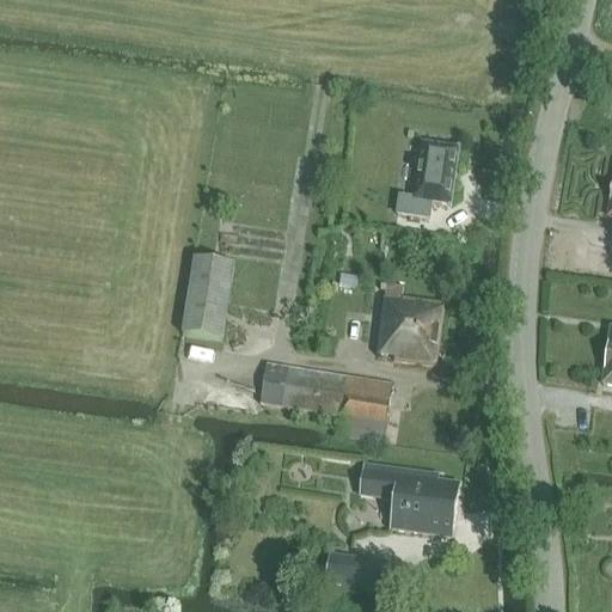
[(458,151),(424,145),(422,145),(414,200),(399,199),(397,216),(429,221),(432,204),(450,207),(450,208),(451,208),(460,150),(458,150),(458,151)]
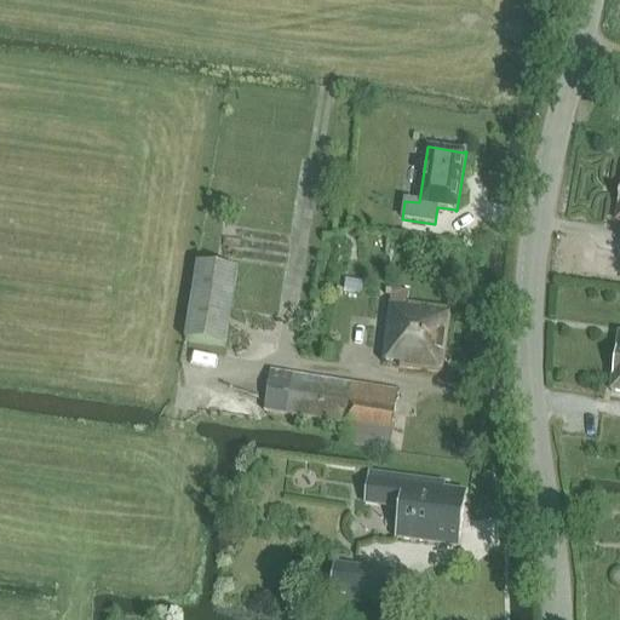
[(222,246),(259,247),(259,230),(222,229),(222,246)]
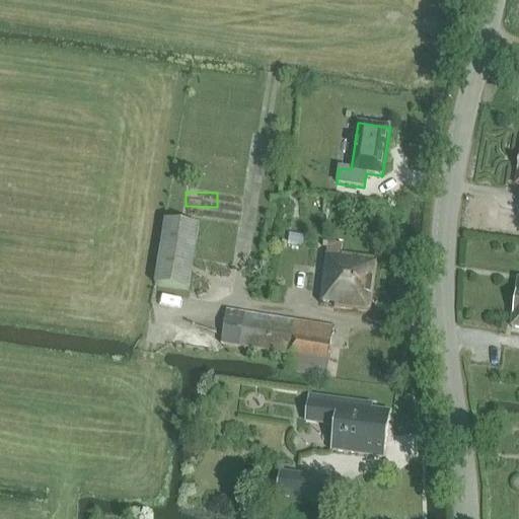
[(199,226),(166,221),(156,286),(188,291),(199,226)]
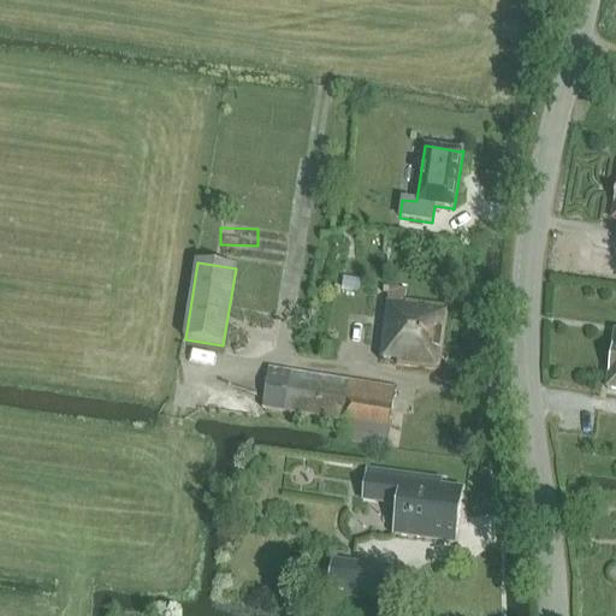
[(395,363),(437,369),(446,304),(388,296),(378,356),(396,359),(395,363)]
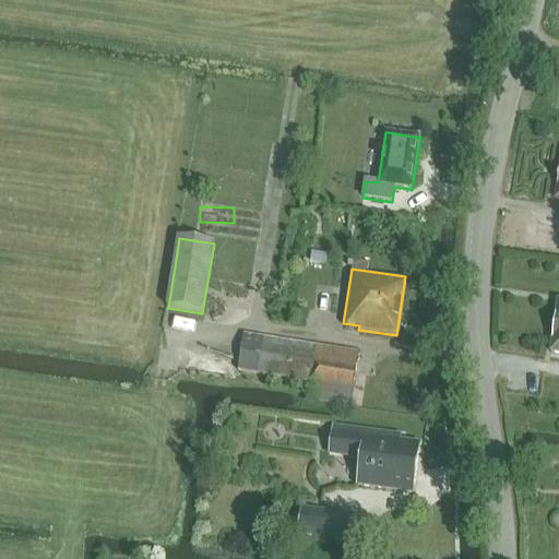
[(558,299),(557,299),(549,352),(558,353),(558,299)]
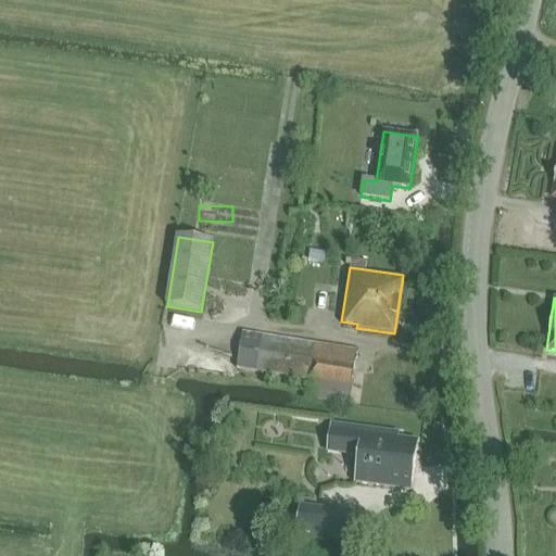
[(306,395),(346,402),(355,349),(241,330),(236,366),(310,377),(306,395)]
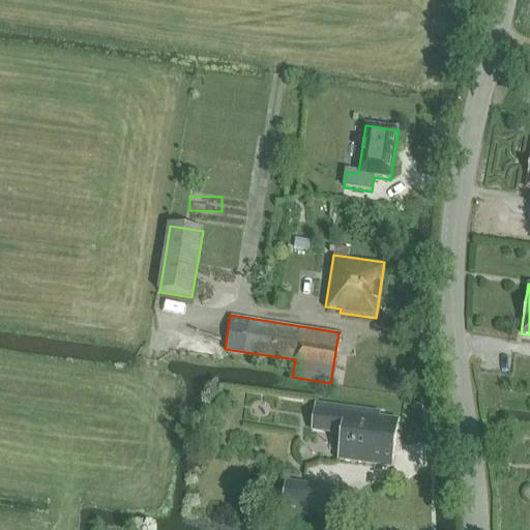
[(313,423),(342,427),(337,459),(391,466),(398,418),(378,416),(378,411),(315,403),(313,423)]
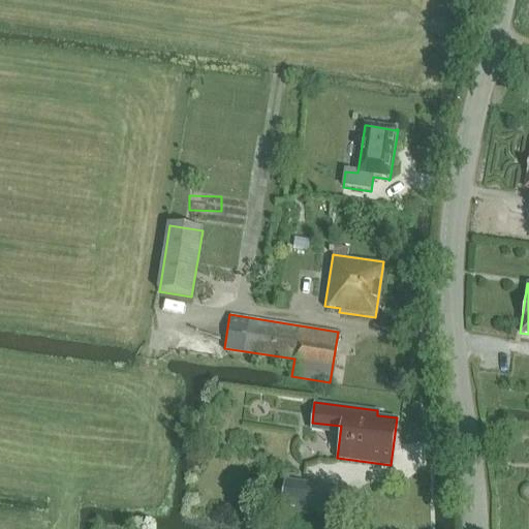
[(286,480),(282,507),(332,514),(335,487),(286,480)]
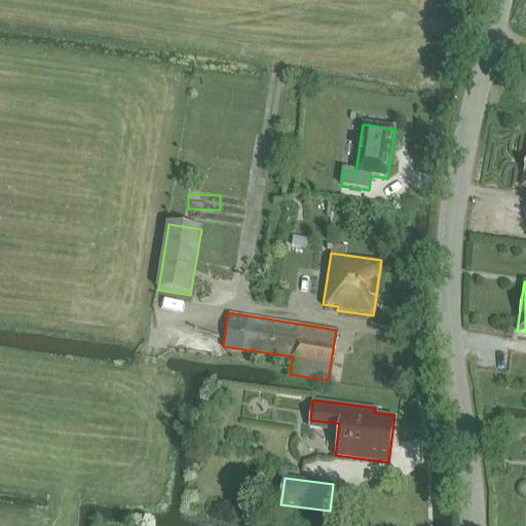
All buildings are outlined.
